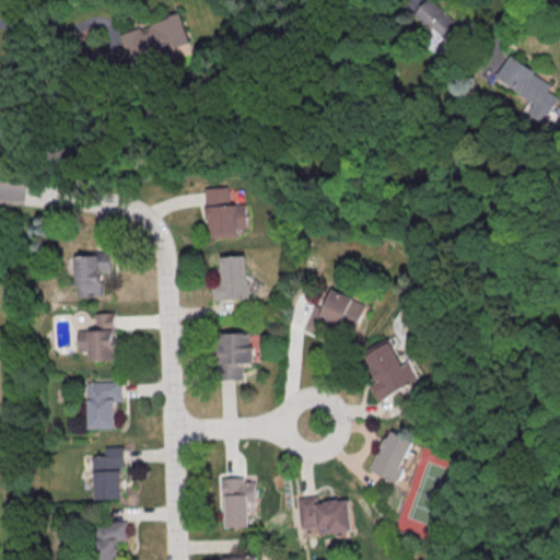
[(446,42),(462,26),(433,0),(428,0),(416,13),(446,42)]
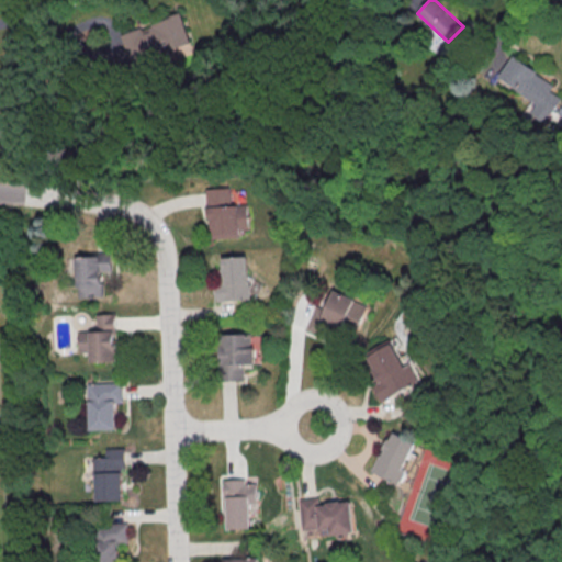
[(120,36),(182,17),(191,45),(173,51),(175,54),(155,60),(156,66),(132,74),(125,52),(120,36)]
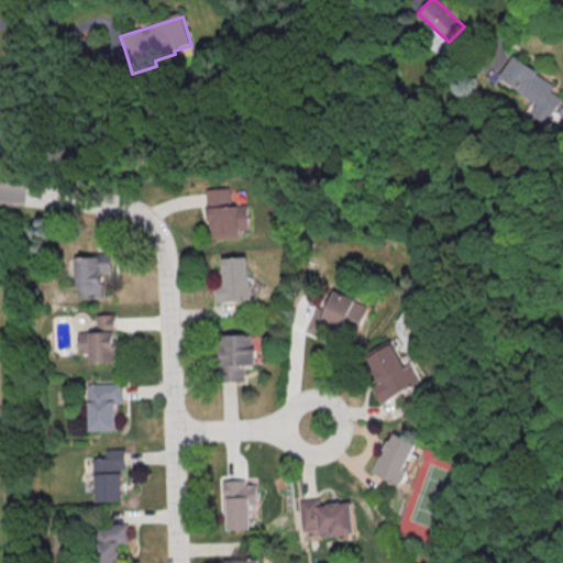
[(499,78),(539,101),(531,113),(547,122),(562,97),(551,91),(556,83),(512,56),(499,78)]
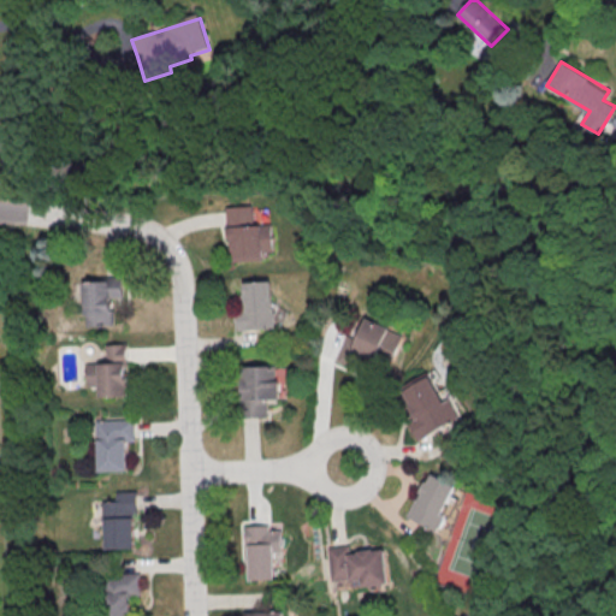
[(229,207),(232,261),(265,259),(265,252),(276,250),(273,224),(256,224),(255,205),(229,207)]
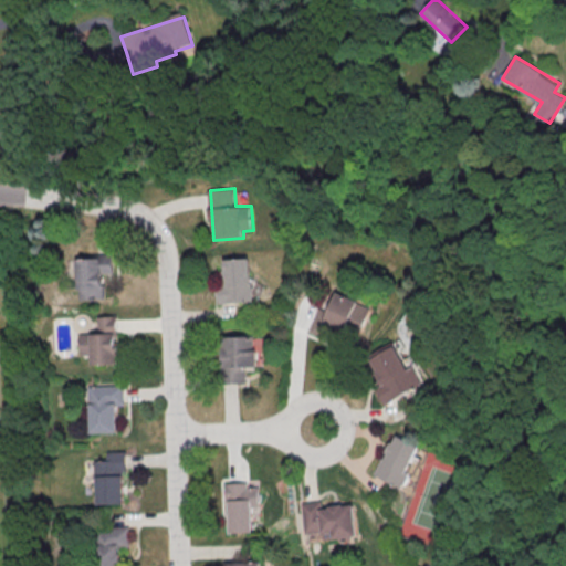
[(114,255),(115,275),(103,276),(104,301),(80,302),(79,261),(95,261),(95,257),(114,255)]
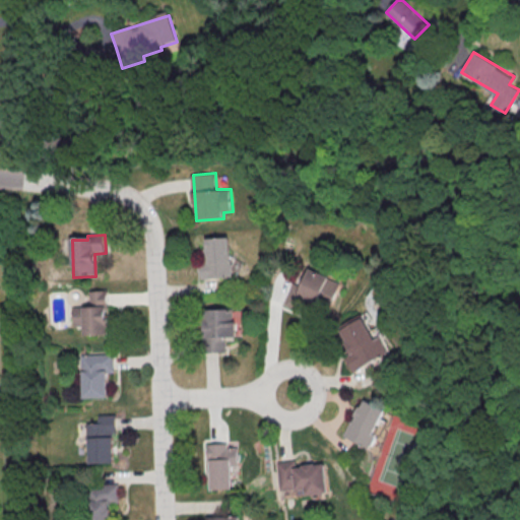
[(206,238),(207,261),(199,261),(200,277),(232,277),(231,237),(206,238)]
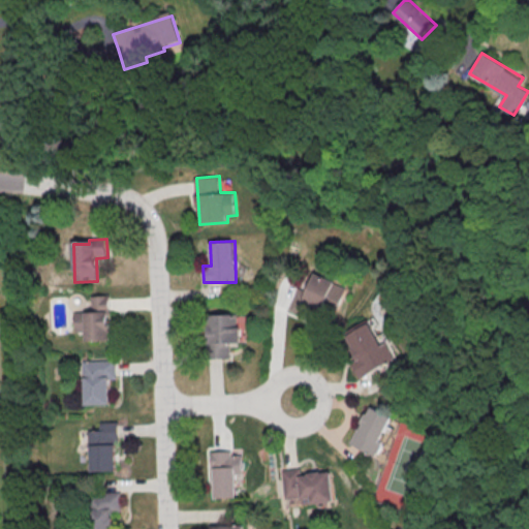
[(297,286),(289,306),(333,322),(347,286),(313,273),(307,290),(297,286)]
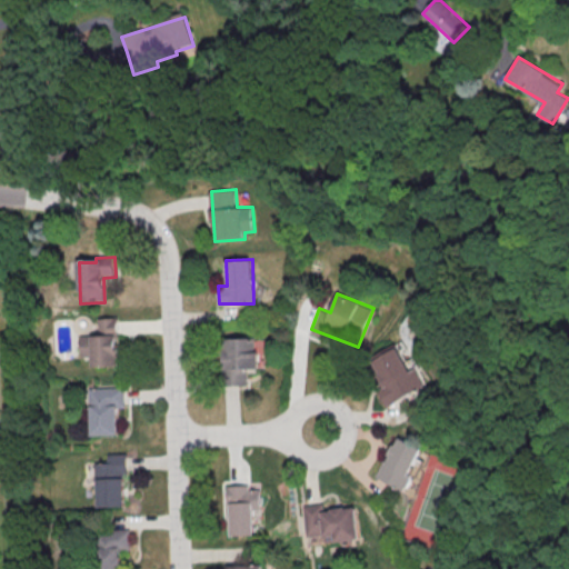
[(98,320),(116,319),(119,368),(92,369),(90,337),(98,337),(98,320)]
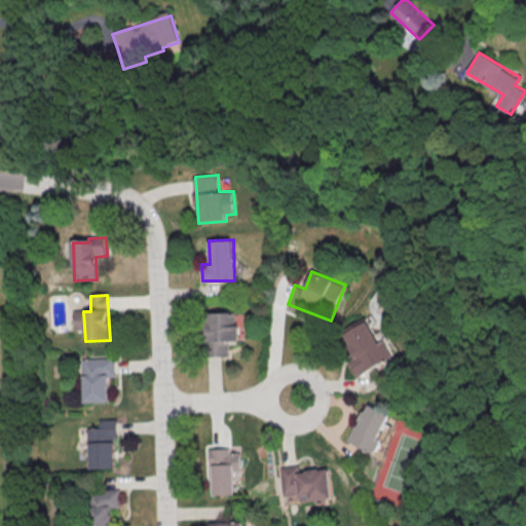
[(205,355),(227,355),(227,340),(236,340),(236,312),(205,312),(205,355)]
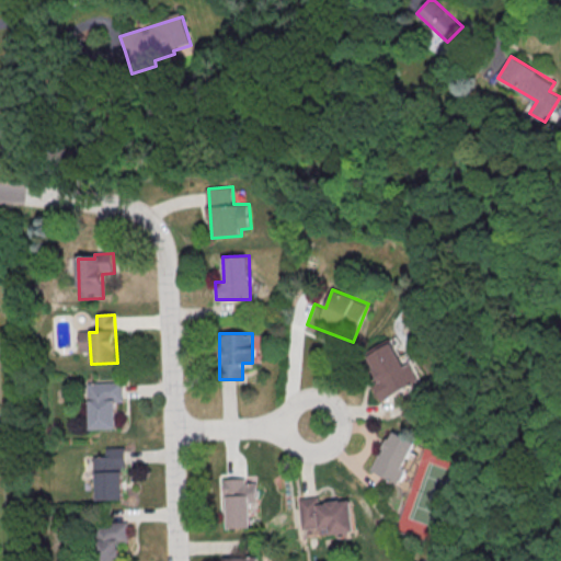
[(371,384),(380,400),(419,380),(410,363),(403,366),(390,340),(365,353),(379,380),(371,384)]
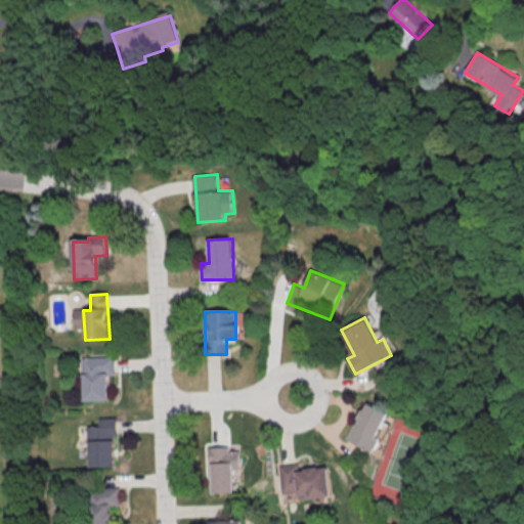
[(80,359),(114,358),(115,377),(107,377),(108,402),(84,403),(83,376),(81,376),(80,359)]
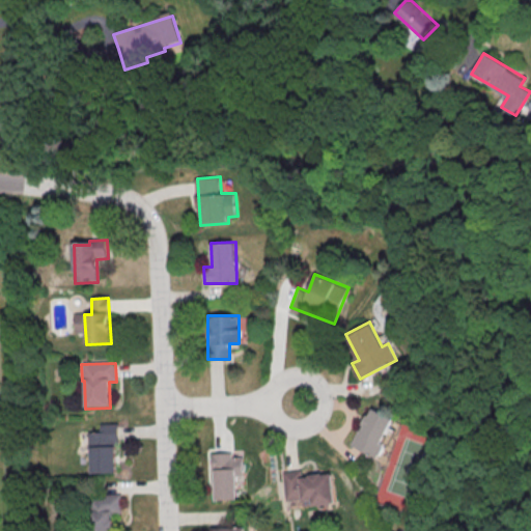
[(394,417),(369,408),(353,446),(378,456),(394,417)]
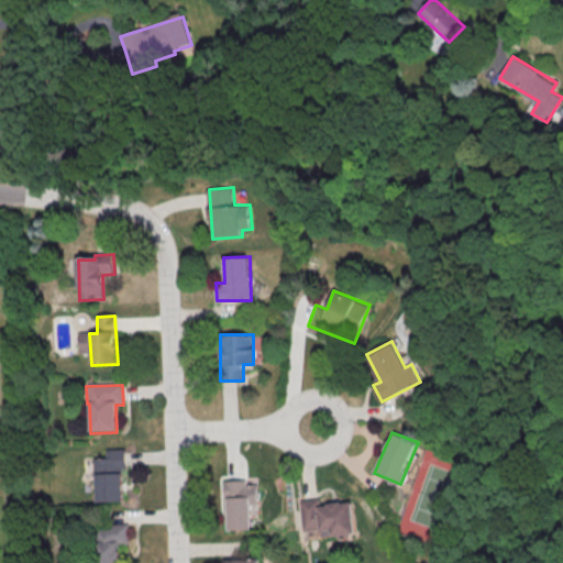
[(102,455),(121,454),(123,501),(97,503),(96,471),(103,471),(102,455)]
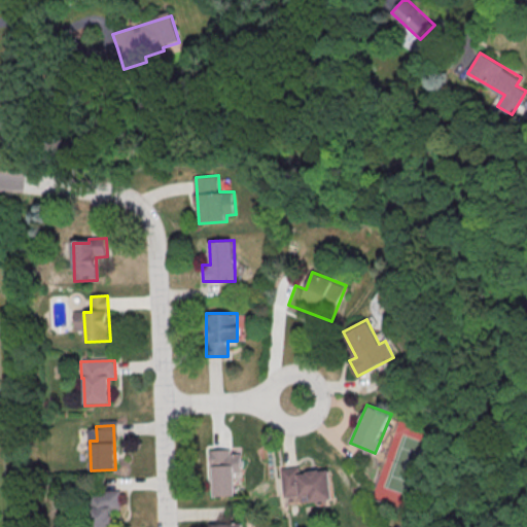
[(210,452),(212,498),(236,497),(235,475),(242,475),(241,455),(231,456),(230,451),(210,452)]
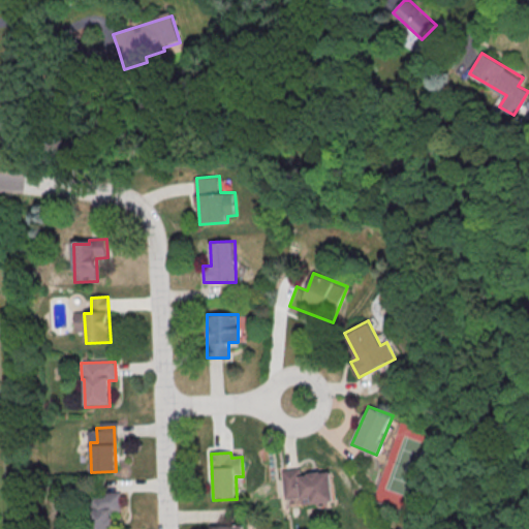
[(285,499),(312,496),(312,503),(335,501),(332,471),(302,473),(301,468),(282,470),(285,499)]
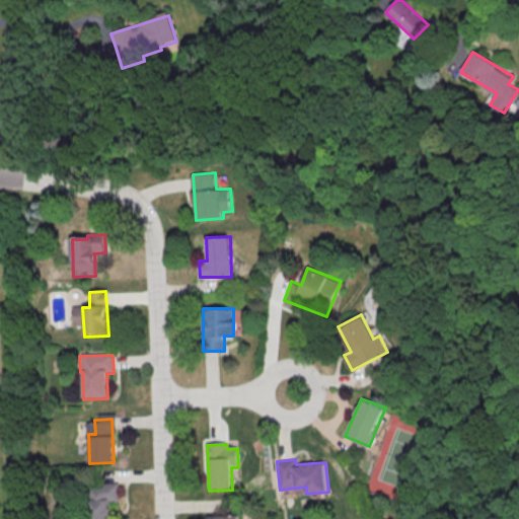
[(119,485),(120,503),(109,504),(109,518),(88,518),(86,487),(119,485)]
